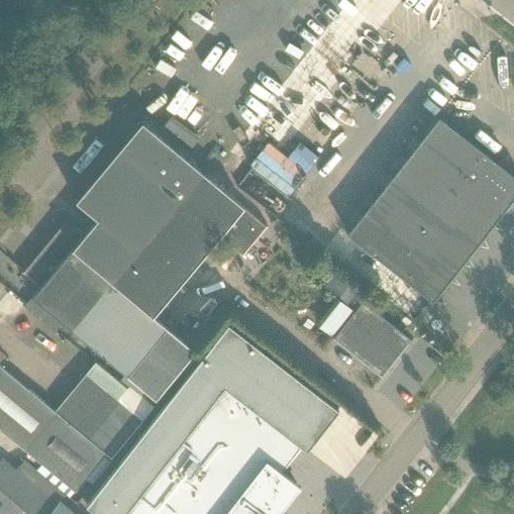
[(434,301),(513,198),(513,176),(440,118),(349,234),(434,301)]
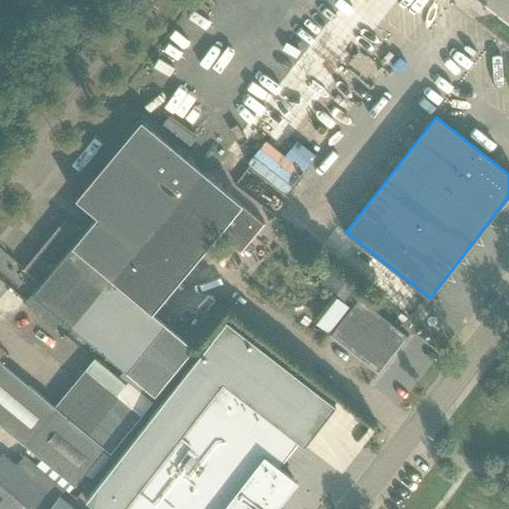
[(203,173),(141,121),(76,200),(97,218),(82,237),(65,223),(25,272),(42,286),(33,297),(155,398),(194,350),(152,315),(220,235),(242,253),(265,225),(202,174),(203,173)]
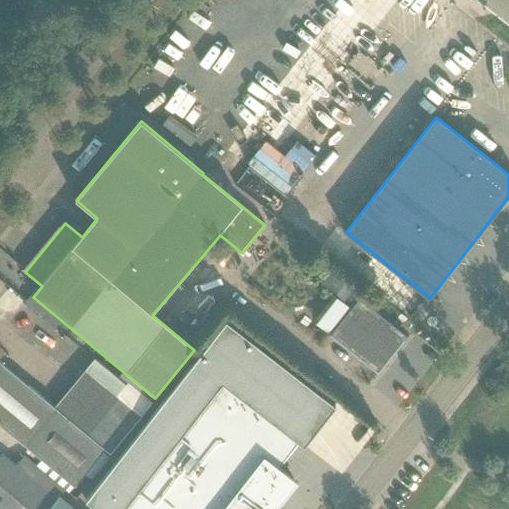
[(358,288),(332,268),(320,284),(335,296),(315,322),(332,335),(360,298),(354,294),(358,288)]
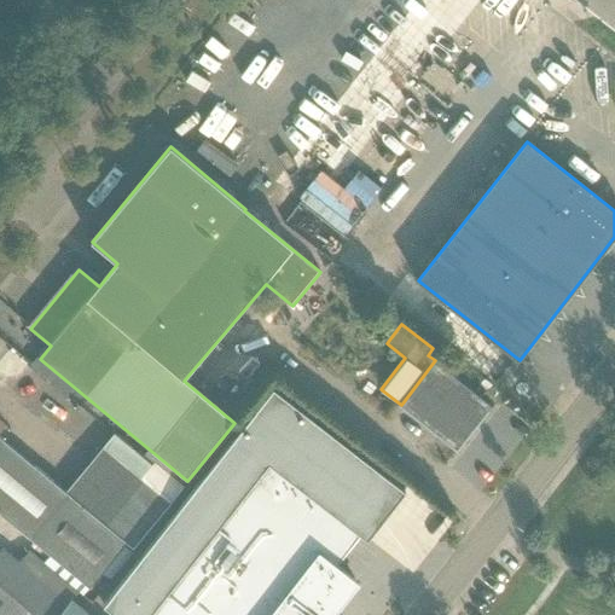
[(504,357),(486,343),(479,353),(497,367),(504,357)]
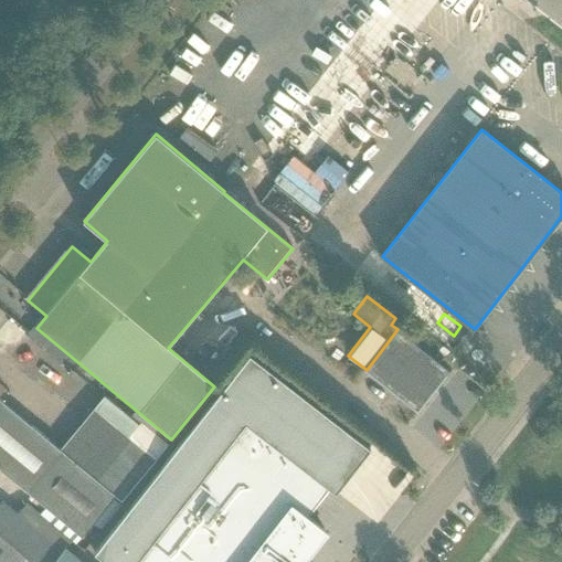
[(420,413),(453,372),(400,330),(367,371),(420,413)]
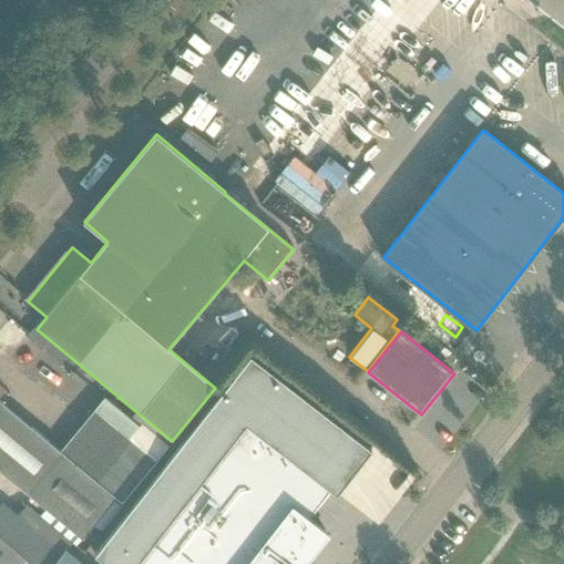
[(373,454),(252,358),(96,556),(105,563),(82,563),(70,553),(61,563),(311,563),(330,540),(310,524),(334,495),(339,500),(373,454)]
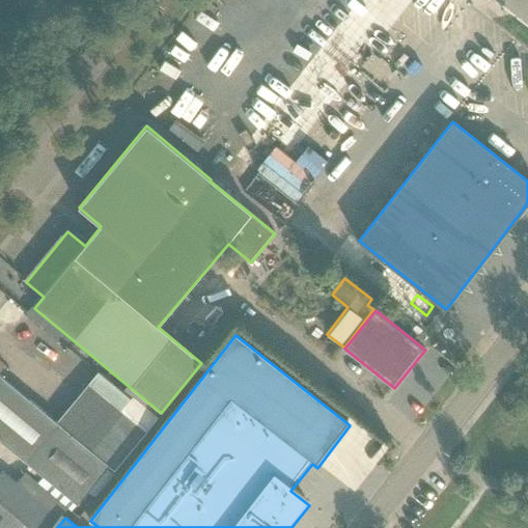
[(0,443),(79,508),(153,418),(100,373),(58,425),(0,378),(0,443)]
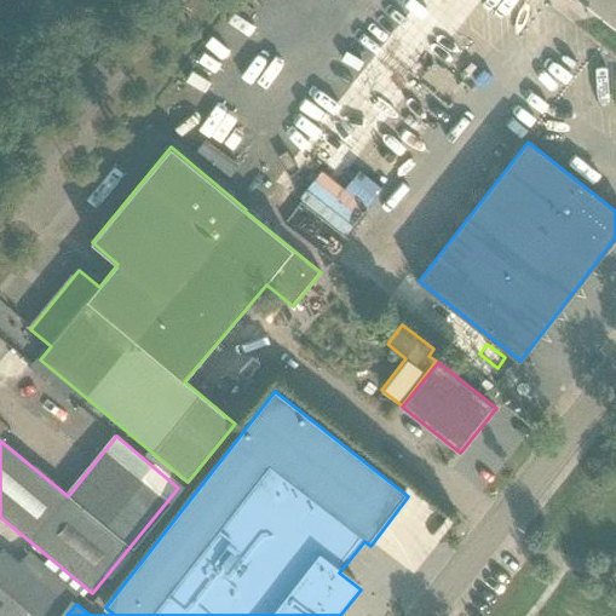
[(0,560),(0,615),(67,615),(76,604),(81,598),(32,557),(21,569),(5,556),(0,560)]
